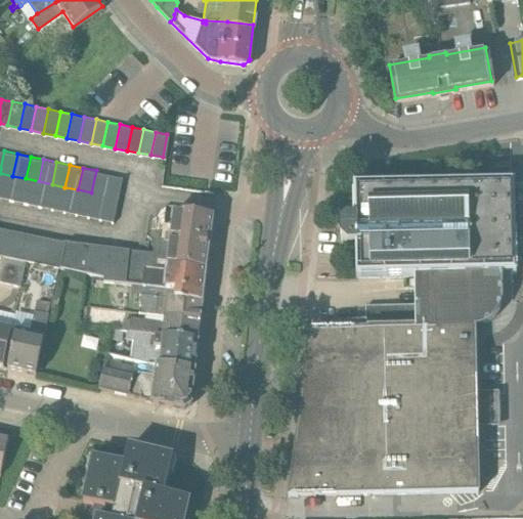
[(91,192),(104,196),(110,173),(96,170),(91,192)]
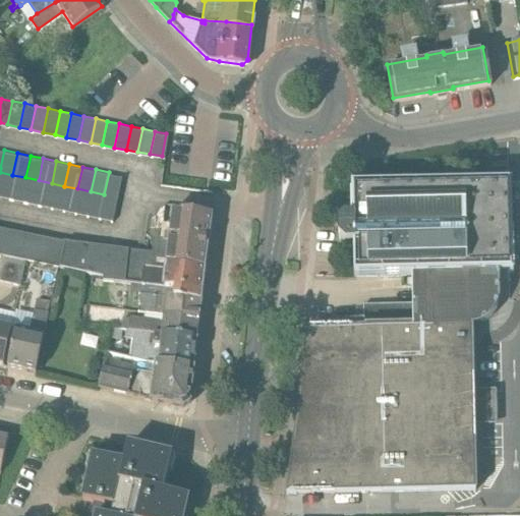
[(0,194),(7,197),(12,175),(0,172),(0,194)]
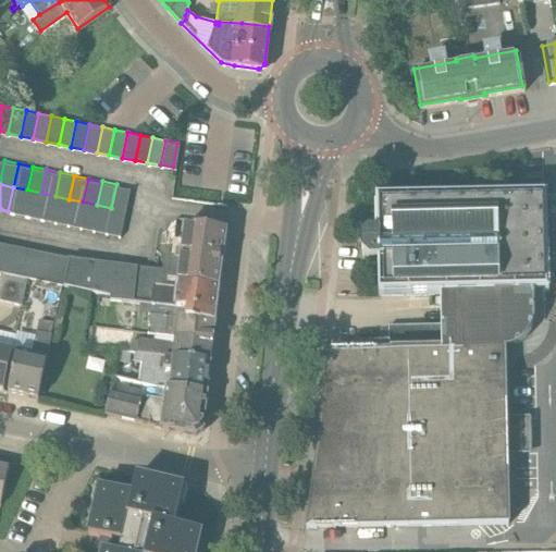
[(111,208),(125,211),(130,187),(116,184),(111,208)]
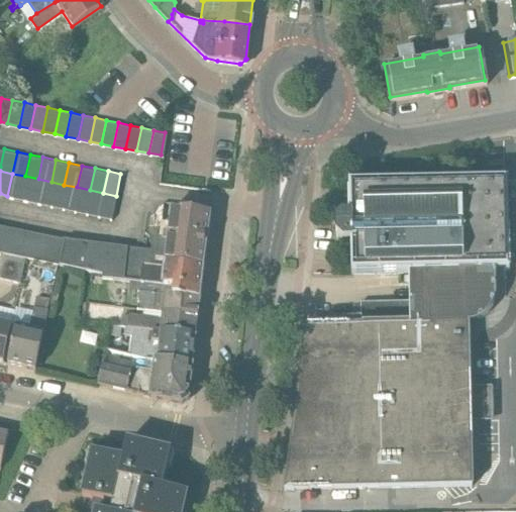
[(7,196),(20,198),(25,176),(12,174),(7,196)]
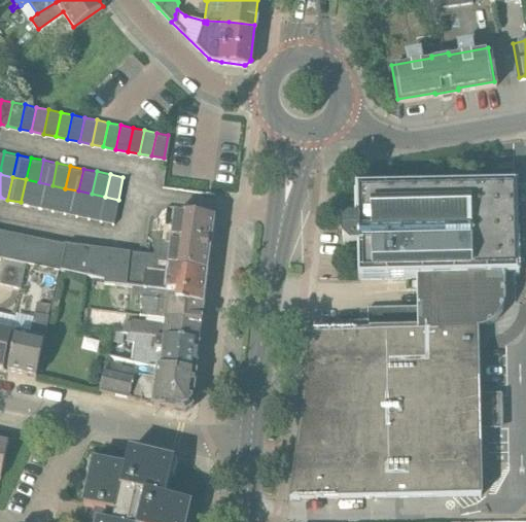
[(21,202),(34,205),(39,182),(26,179),(21,202)]
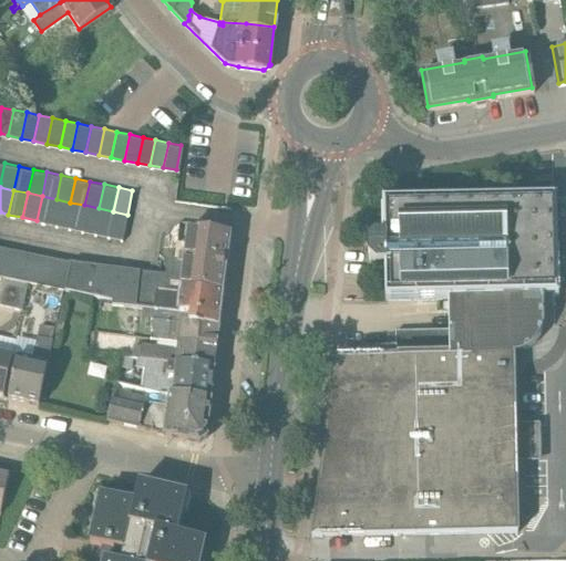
[(314,532),(515,529),(514,455),(535,455),(535,435),(535,421),(513,421),(512,350),(517,349),(523,347),(527,345),(532,342),(534,339),(536,336),(539,332),(542,326),(543,321),(543,292),(555,291),(553,194),(381,200),(382,234),(374,235),(366,241),(367,257),(376,263),(384,263),(384,297),(460,295),(461,351),(332,354),(314,532)]
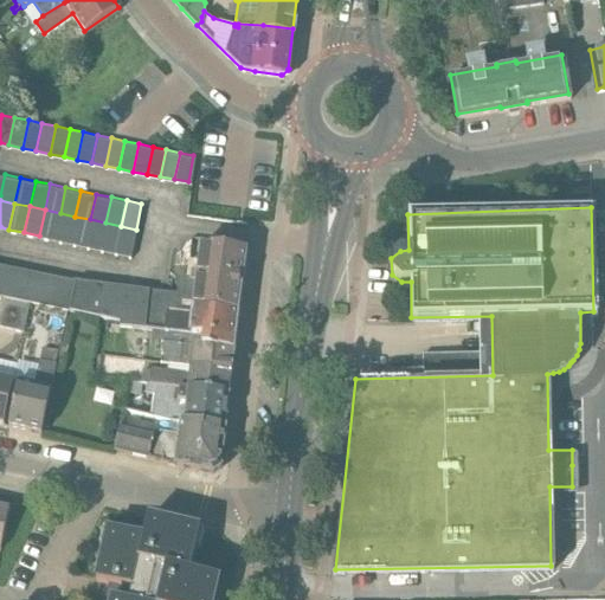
[(39,236),(55,239),(60,213),(45,210),(39,236)]
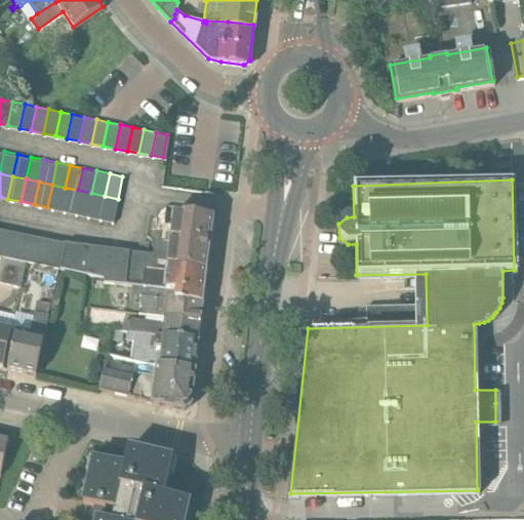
[(47,207),(61,210),(65,188),(52,185),(47,207)]
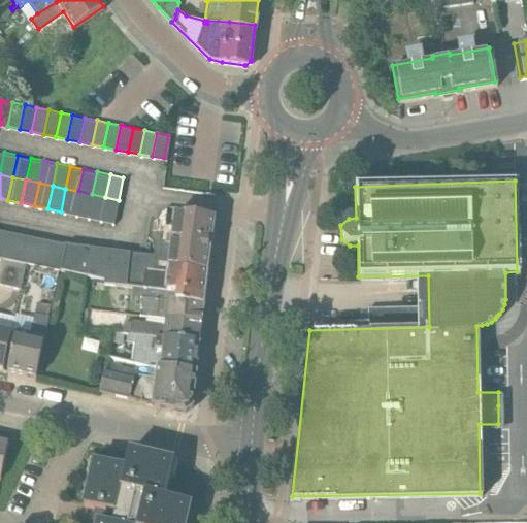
[(61,211),(74,214),(78,191),(65,189),(61,211)]
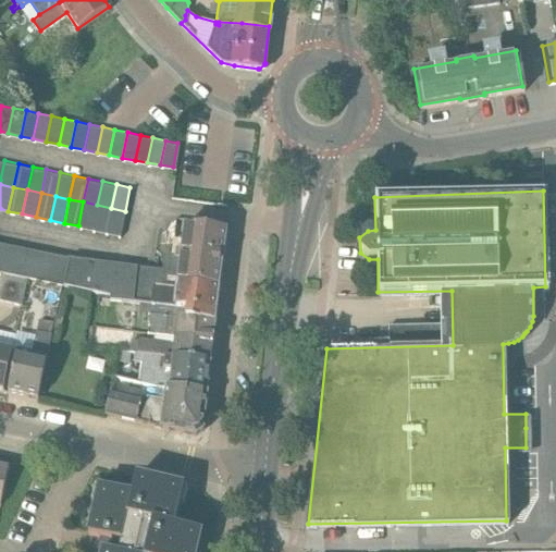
[(78,225),(91,229),(97,205),(83,201),(78,225)]
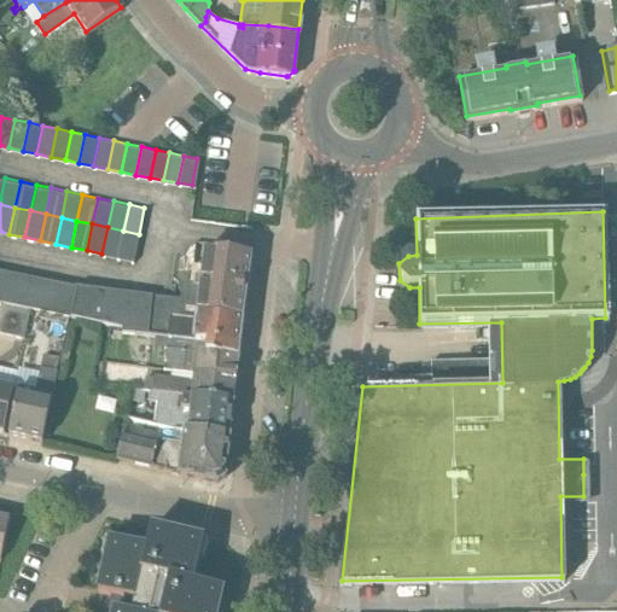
[(102,254),(117,257),(123,231),(108,227),(102,254)]
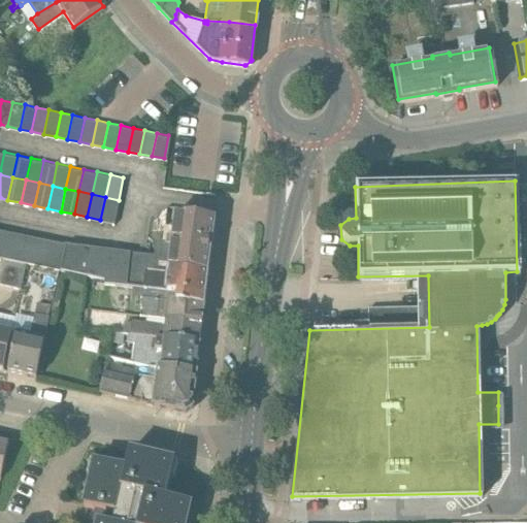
[(105,197),(100,220),(113,223),(119,200),(105,197)]
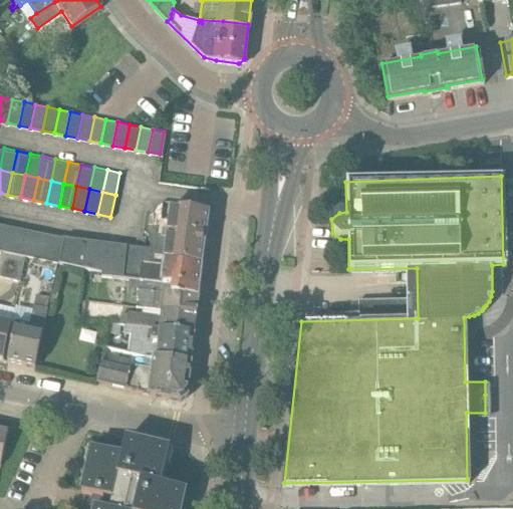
[(166,257),(202,263),(209,210),(207,210),(207,209),(169,204),(167,226),(162,225),(160,232),(152,231),(148,246),(142,245),(141,259),(165,262),(166,257)]
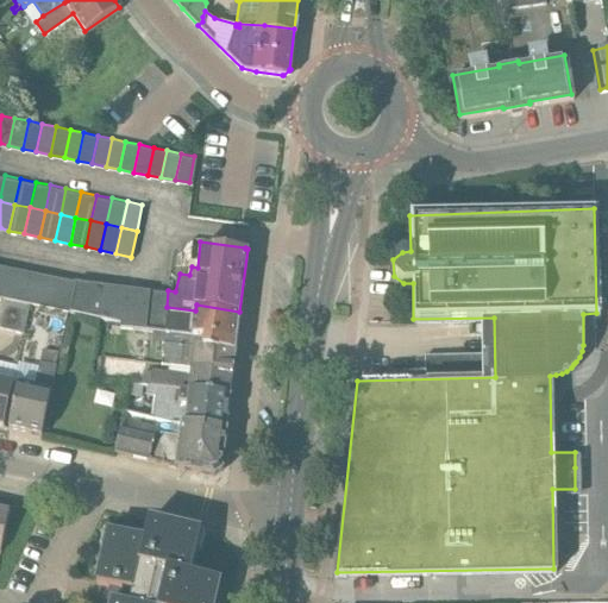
[(16,299),(17,299),(23,268),(6,265),(0,296),(1,296),(16,299)]
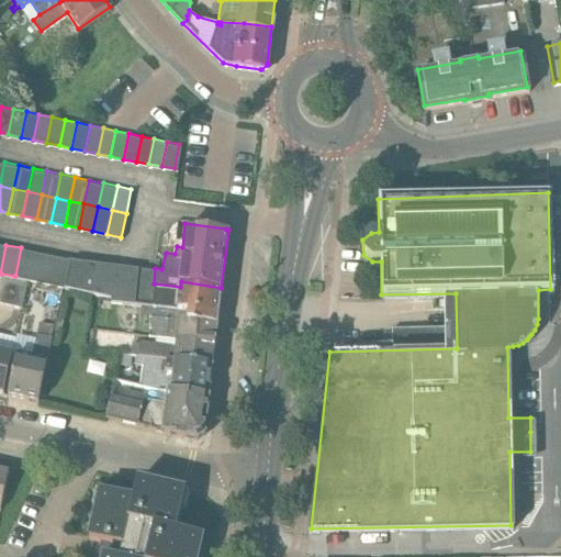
[(27,279),(31,279),(36,251),(21,247),(15,276),(27,279)]
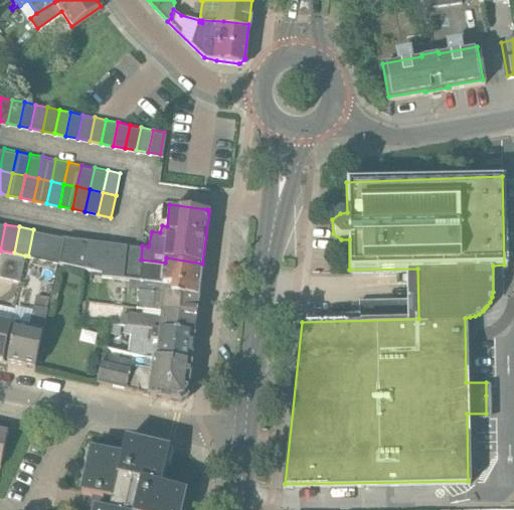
[(28,256),(42,259),(47,232),(33,229),(28,256)]
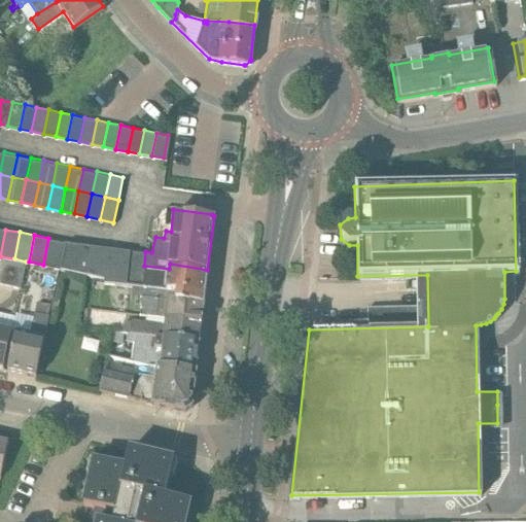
[(59,267),(60,267),(64,242),(48,238),(43,265),(59,269),(59,267)]
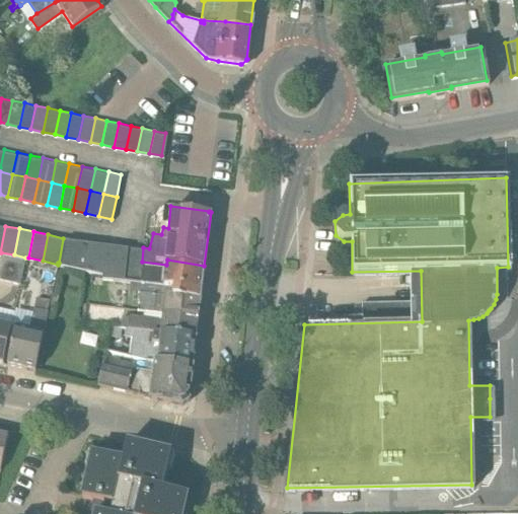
[(140,281),(142,262),(143,247),(63,238),(59,263),(102,273),(101,277),(124,278),(140,281)]
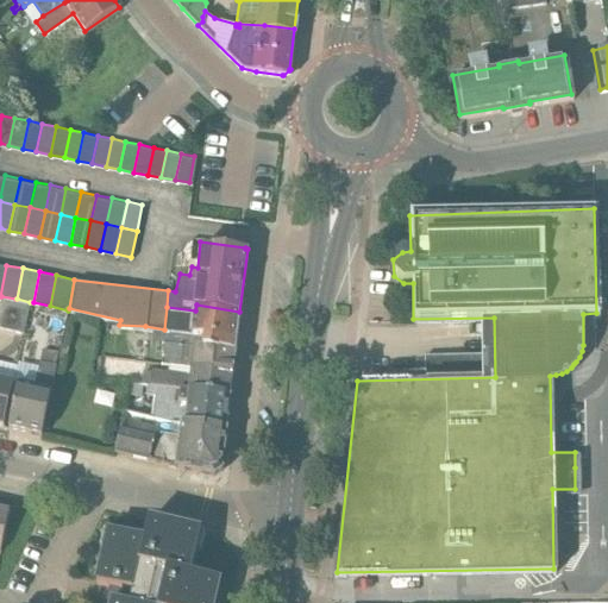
[(23,331),(30,302),(17,299),(16,299),(1,296),(0,302),(0,325),(10,327),(23,331)]
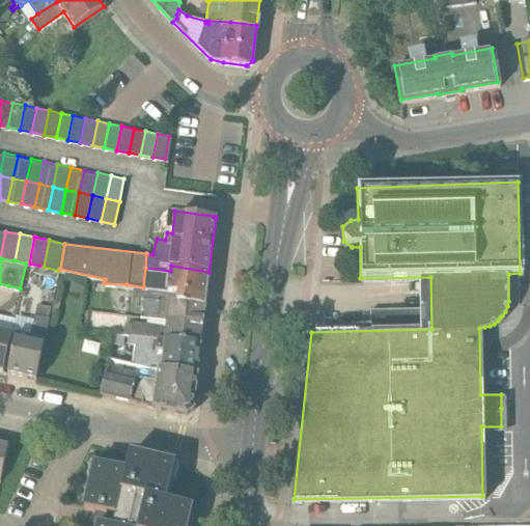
[(170,271),(145,268),(143,287),(142,297),(204,304),(208,272),(171,266),(170,271)]
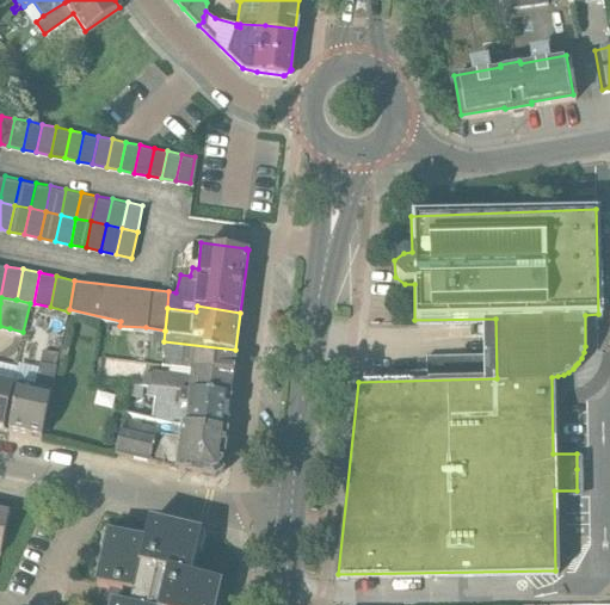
[(170,363),(233,371),(235,350),(164,341),(162,352),(164,353),(162,362),(170,363)]
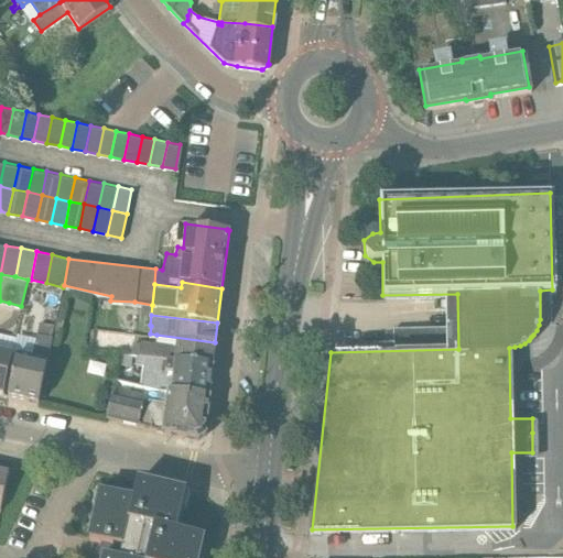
[(32,354),(17,351),(7,394),(38,401),(46,359),(46,358),(52,335),(51,335),(54,323),(39,320),(32,354)]
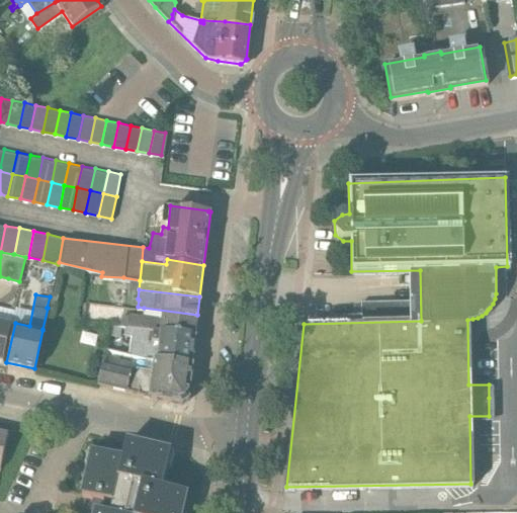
[(359,298),(360,320),(409,319),(408,297),(359,298)]
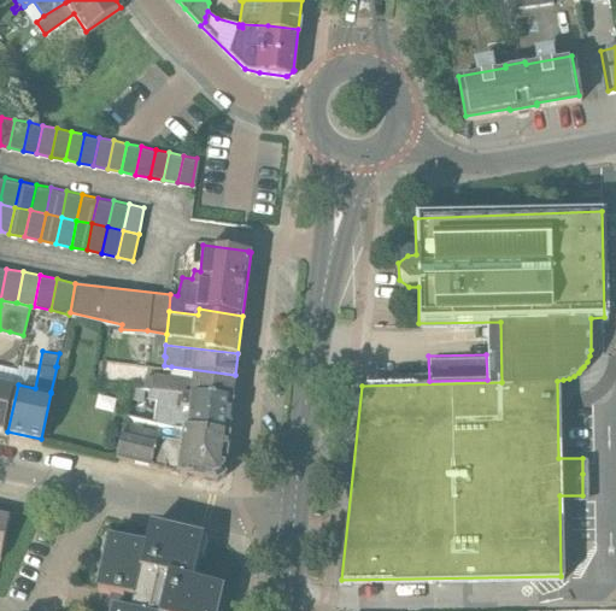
[(192,394),(232,399),(235,375),(171,366),(170,374),(153,371),(153,372),(144,372),(142,387),(148,387),(148,388),(192,394)]
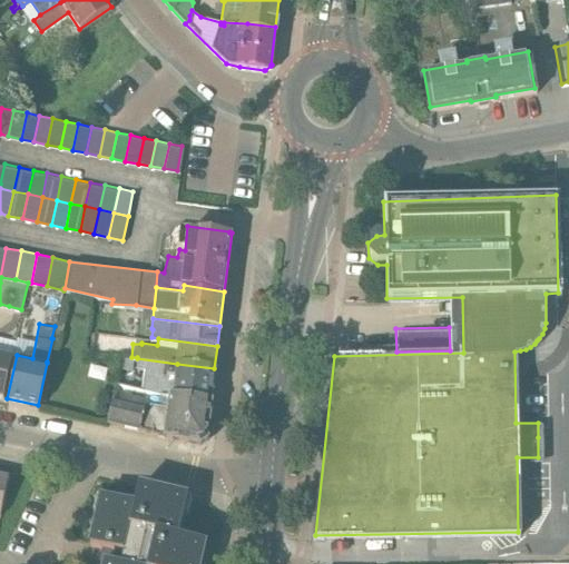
[(12,354),(0,349),(0,395),(2,396),(12,354)]
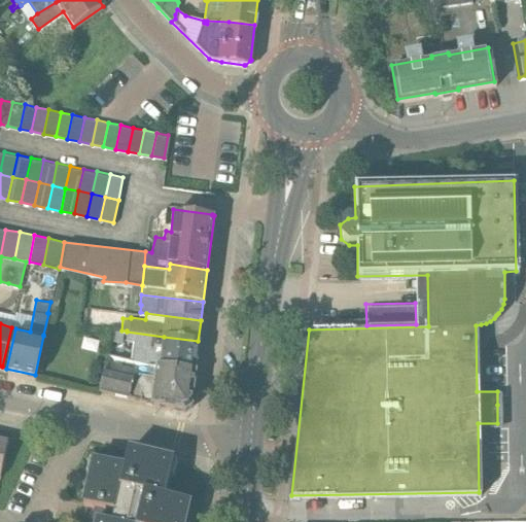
[(123,332),(113,329),(111,340),(121,341),(123,332)]
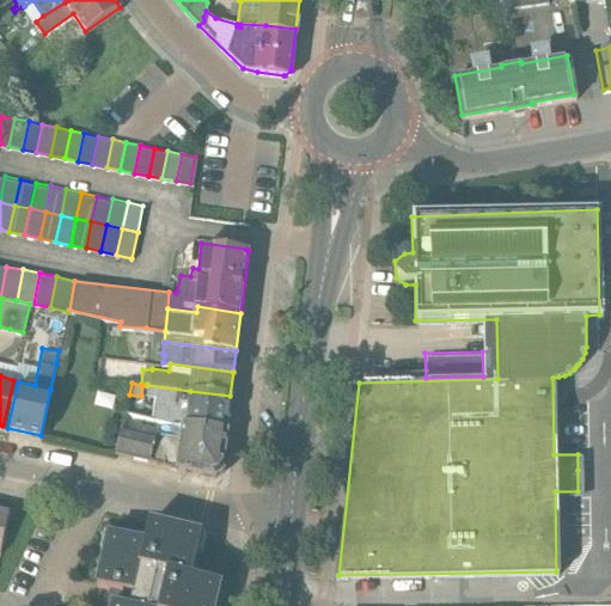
[(173,422),(226,429),(230,396),(190,391),(147,385),(146,393),(154,395),(152,416),(173,422)]
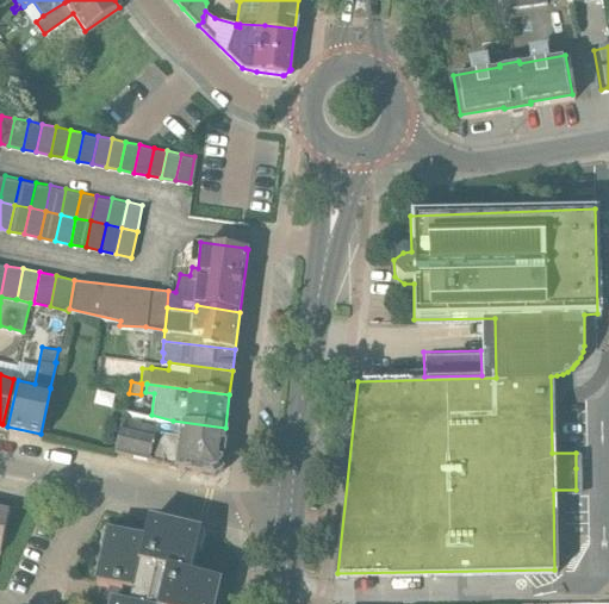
[(154,433),(119,424),(113,450),(211,472),(212,474),(222,468),(221,466),(225,428),(173,421),(180,422),(179,434),(154,430),(154,433)]
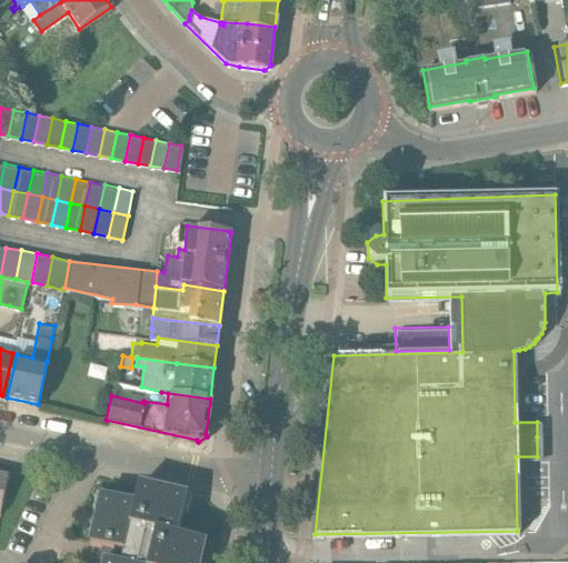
[(101,562),(198,562),(205,541),(178,534),(187,494),(138,483),(133,500),(100,493),(89,542),(110,546),(107,560),(102,559),(101,562)]
